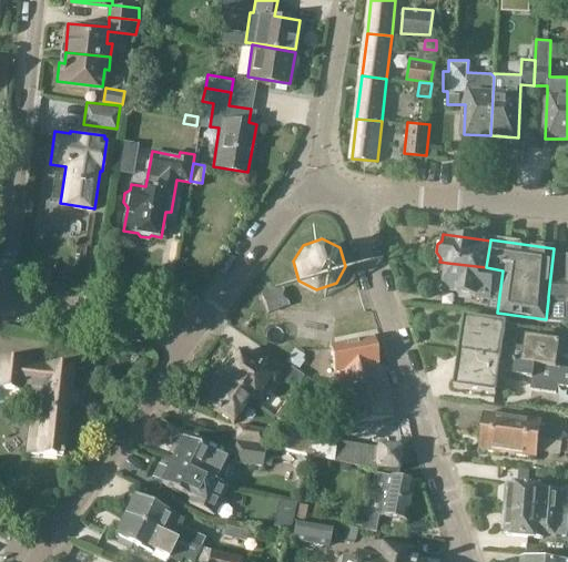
[(444,290),(489,297),(488,312),(497,313),(503,271),(486,267),(447,263),(444,290)]
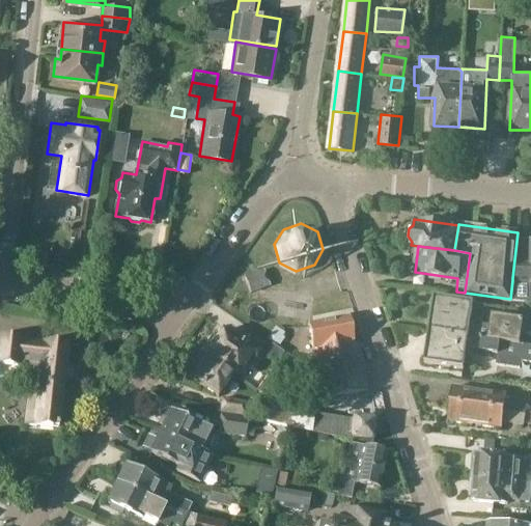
[(512,278),(512,280),(530,280),(530,258),(514,259),(512,278)]
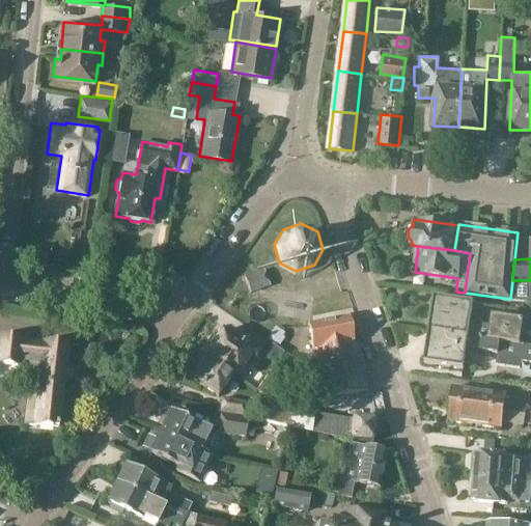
[(263,266),(244,273),(251,291),(270,283),(263,266)]
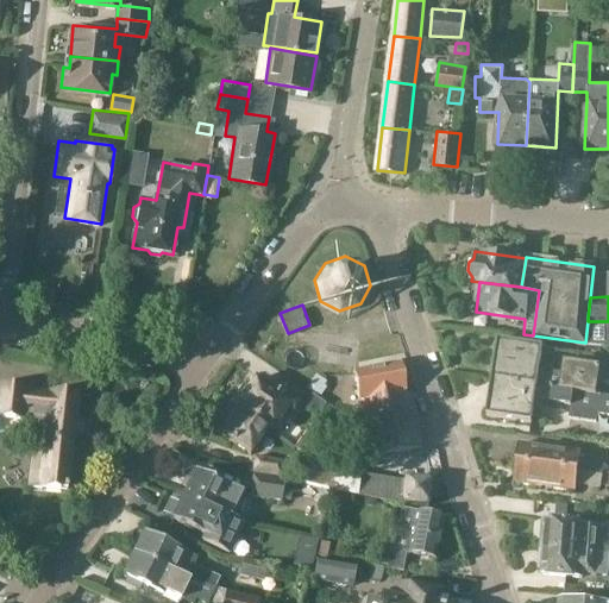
[(491,376),(491,377),(596,393),(596,390),(600,363),(564,358),(562,371),(553,370),(557,346),(544,344),(497,337),(491,376)]
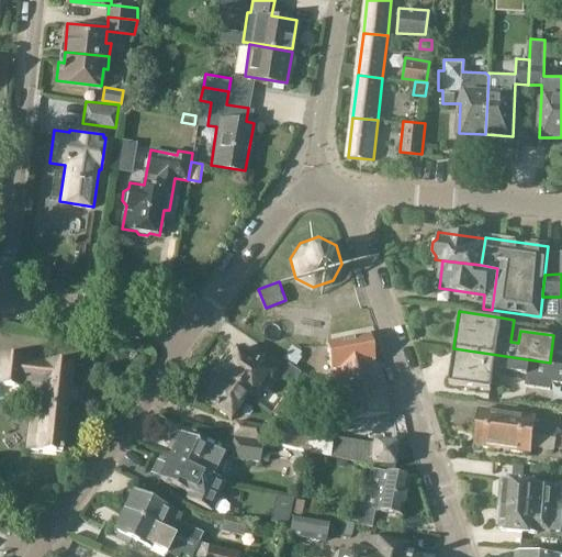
[(369,334),(325,341),(341,421),(390,413),(379,359),(374,360),(369,334)]
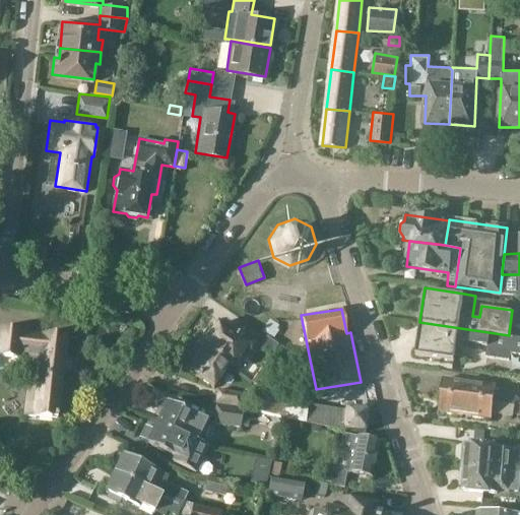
[(261,330),(266,333),(272,337),(278,328),(278,321),(278,317),(269,316),(266,321),(267,322),(261,330)]
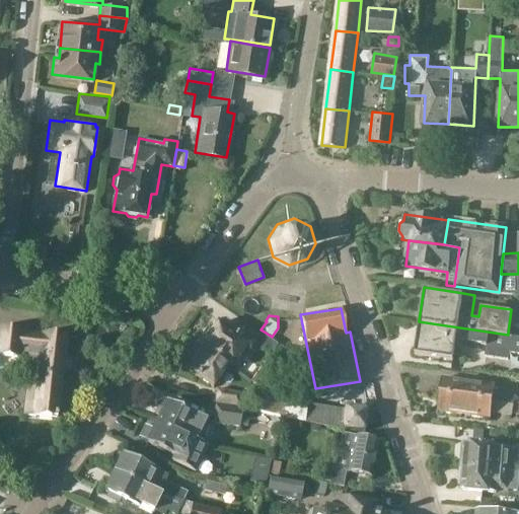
[(208,322),(196,340),(228,364),(231,366),(241,353),(243,355),(260,332),(240,318),(232,329),(216,318),(211,325),(208,322)]
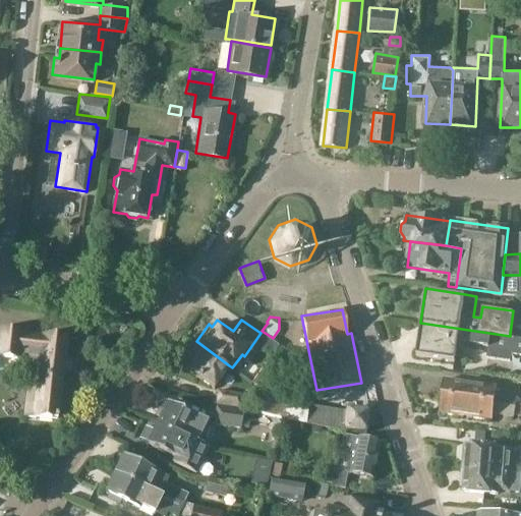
[(458,339),(488,344),(487,354),(510,357),(511,351),(520,352),(520,335),(510,334),(510,336),(420,323),(415,354),(455,360),(458,339)]
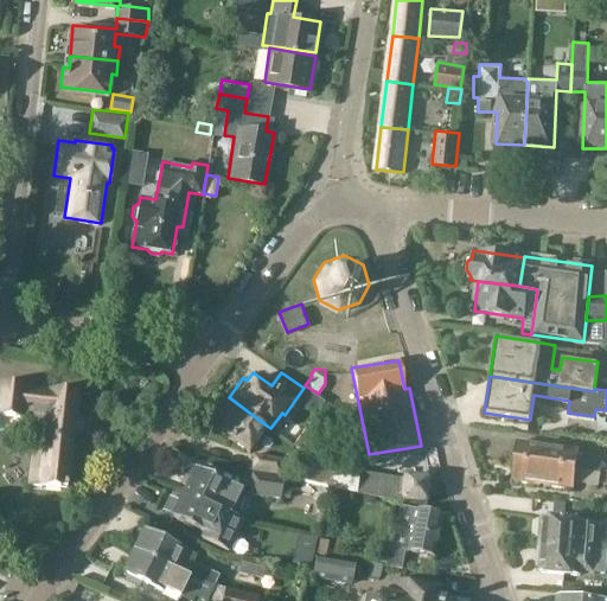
[(0,414),(29,419),(30,410),(46,411),(45,421),(42,421),(39,438),(44,439),(42,455),(38,455),(34,483),(66,486),(74,427),(83,428),(84,416),(75,415),(77,391),(0,382),(0,414)]
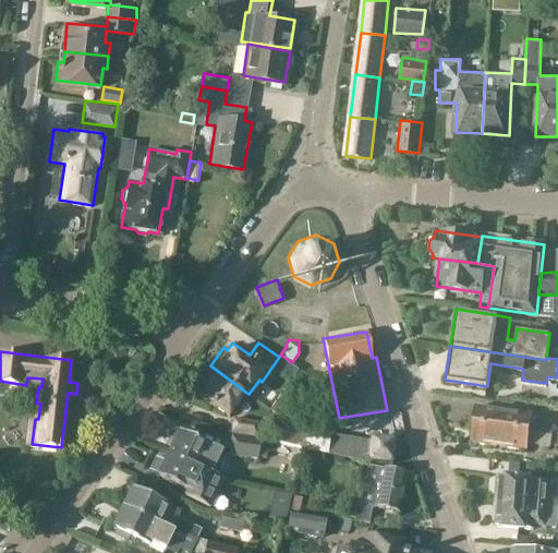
[(279,368),(291,376),(299,368),(292,362),(286,358),(279,368)]
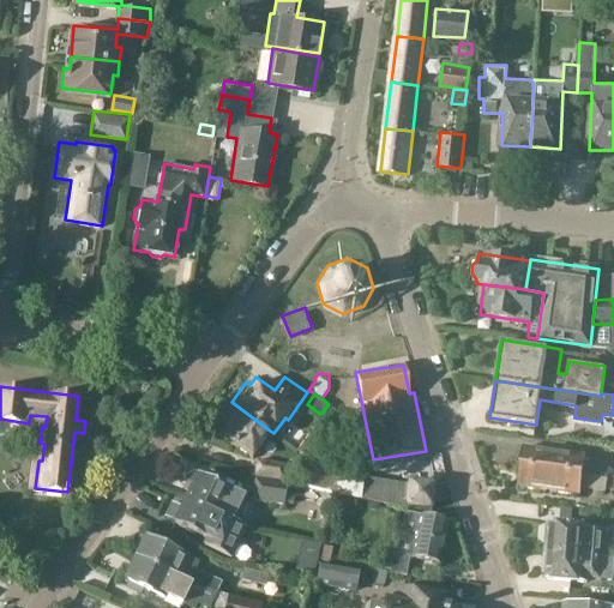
[(252,456),(270,431),(232,402),(214,428),(252,456)]
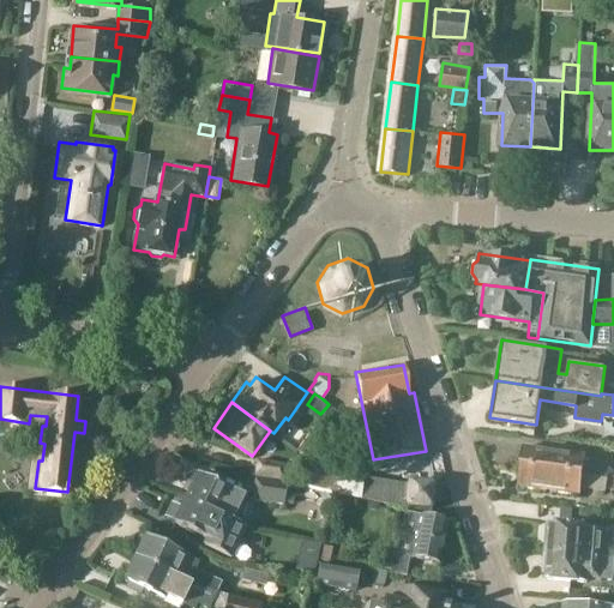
[(335,420),(339,409),(329,404),(320,414),(295,447),(308,455),(300,482),(343,493),(407,505),(429,507),(432,505),(433,485),(431,481),(409,479),(407,480),(407,482),(350,473),(354,456),(325,450),(342,425),(335,420)]
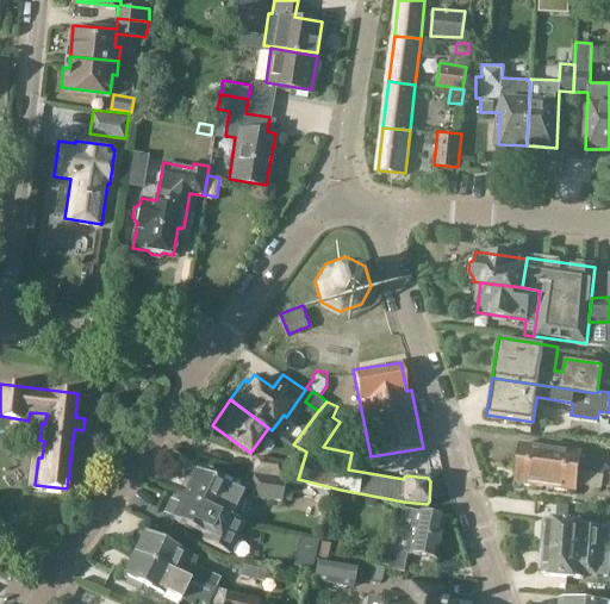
[(520,443),(517,462),(603,474),(605,460),(580,458),(582,452),(520,443)]
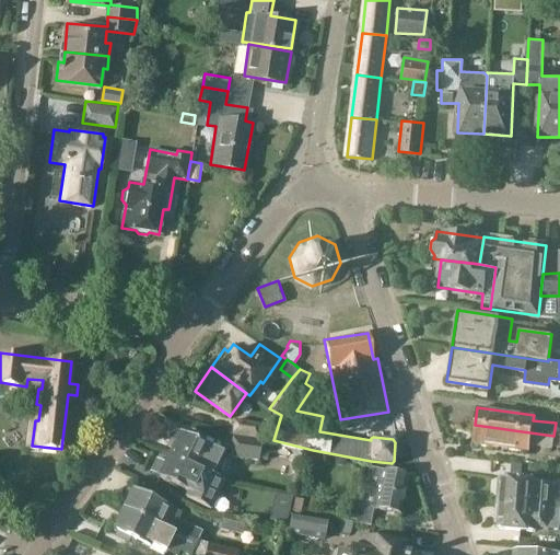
[(235,432),(235,434),(257,437),(260,421),(235,417),(232,430),(235,432)]
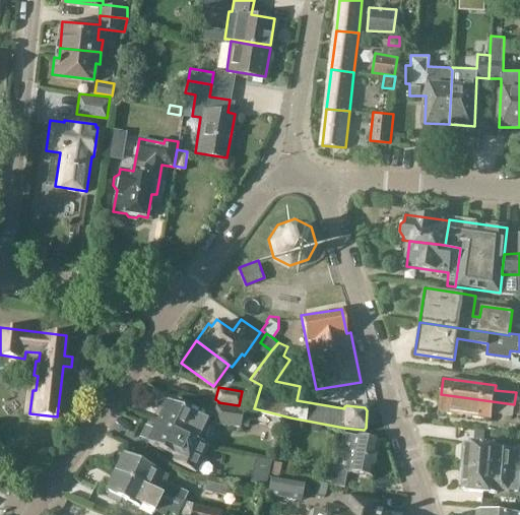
[(493,411),(513,414),(514,404),(441,394),(439,411),(492,419),(493,411)]
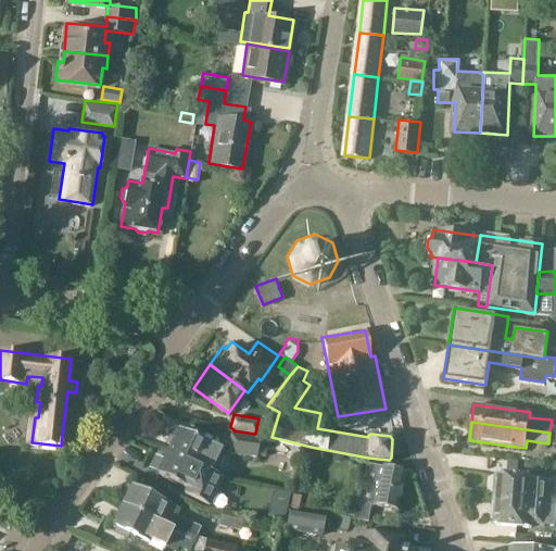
[(167,441),(173,443),(169,450),(210,471),(214,461),(217,463),(220,455),(217,454),(219,450),(174,428),(167,441)]
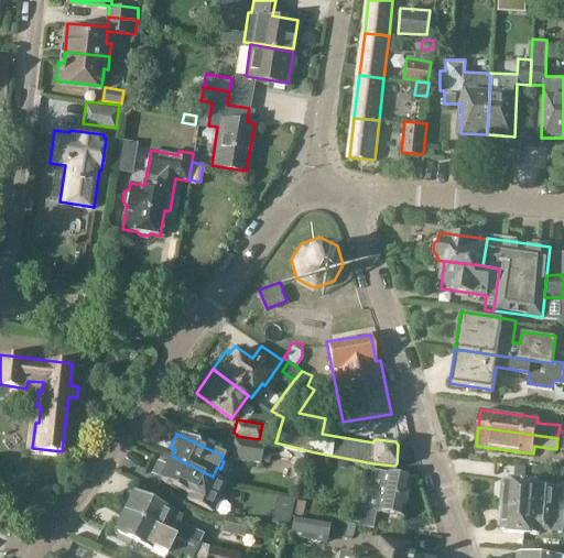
[(231,456),(261,461),(263,439),(259,439),(237,436),(236,437),(235,437),(231,456)]
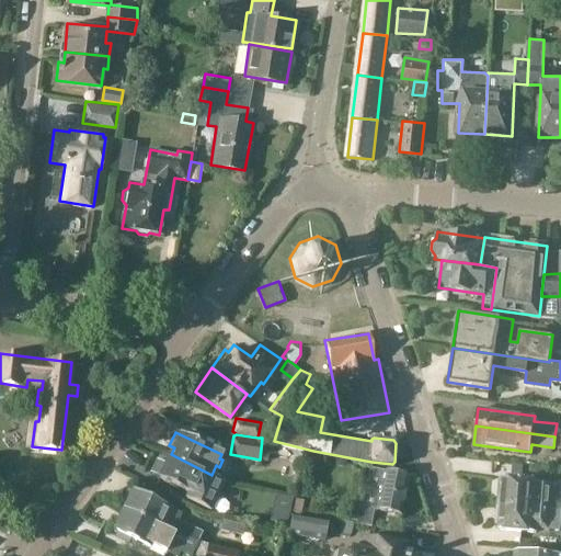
[(150,469),(161,475),(159,478),(201,498),(202,496),(208,499),(210,496),(212,497),(220,478),(212,475),(171,454),(167,462),(157,457),(150,469)]
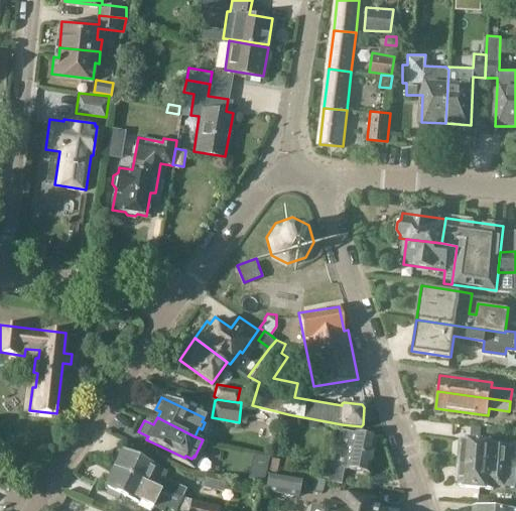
[(341,481),(344,465),(369,470),(376,434),(340,427),(333,463),(317,460),(314,475),(317,475),(317,476),(319,477),(320,475),(328,476),(328,478),(341,481)]
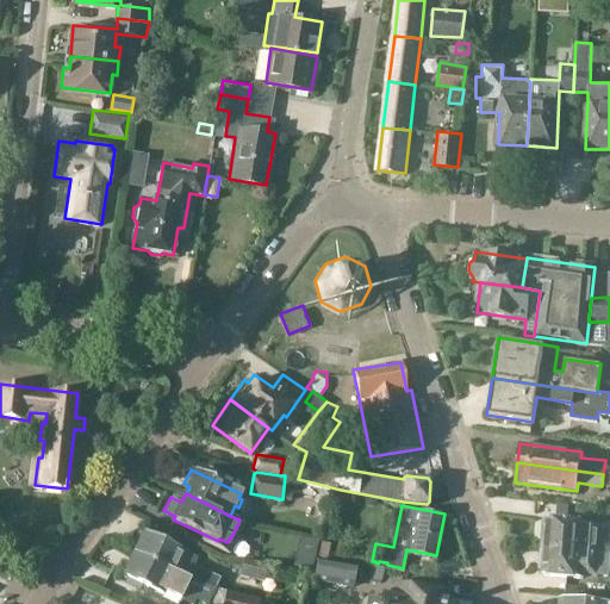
[(547,518),(545,546),(598,550),(598,549),(609,549),(609,529),(586,527),(587,522),(547,518)]
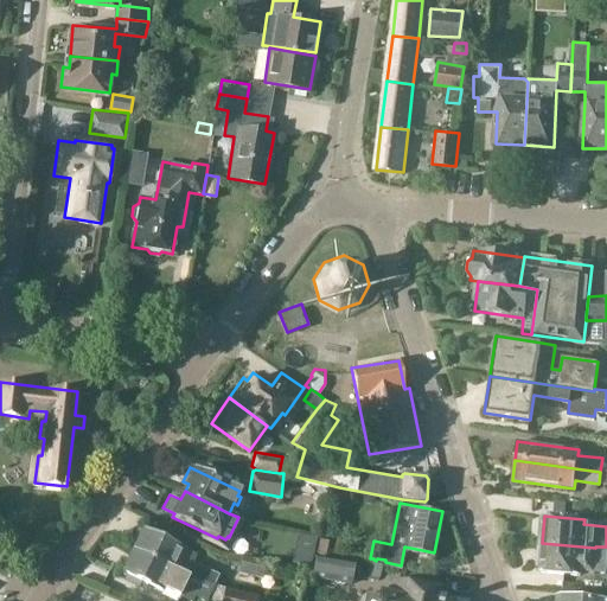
[(134,543),(131,550),(184,575),(185,573),(192,576),(215,582),(219,571),(193,560),(197,552),(183,545),(142,526),(141,528),(138,525),(131,541),(134,543)]
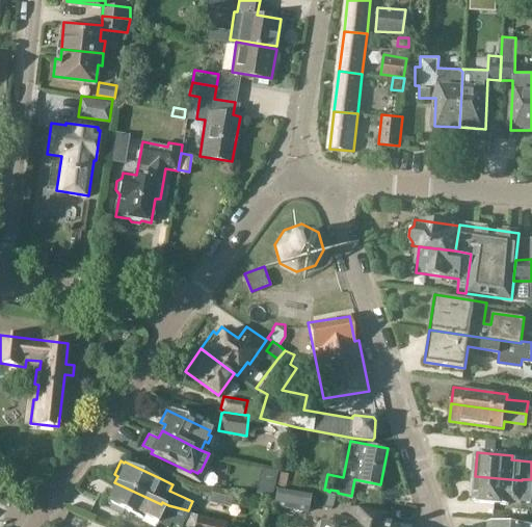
[(276,470),(274,480),(289,483),(291,472),(276,470)]
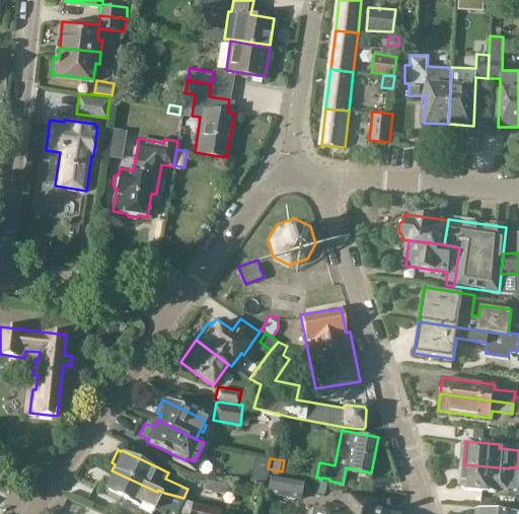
[(457,482),(461,485),(461,488),(496,491),(497,487),(518,488),(518,481),(518,480),(518,467),(509,467),(509,468),(463,464),(463,466),(458,468),(457,482)]
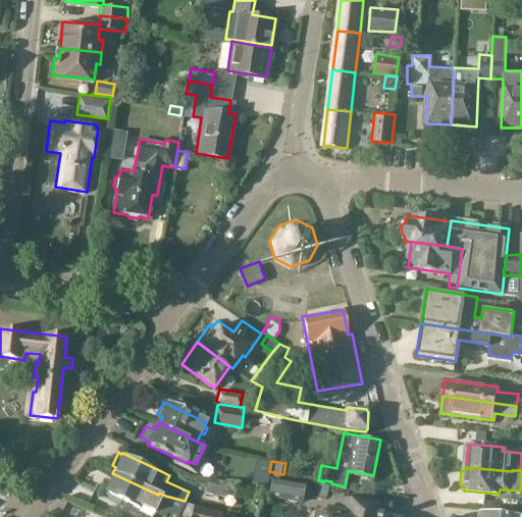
[(178,513),(188,516),(228,516),(229,513),(194,504),(185,501),(165,496),(159,493),(158,495),(112,473),(104,490),(108,493),(106,496),(119,502),(121,499),(140,508),(141,505),(164,516),(167,511),(177,516),(178,513)]
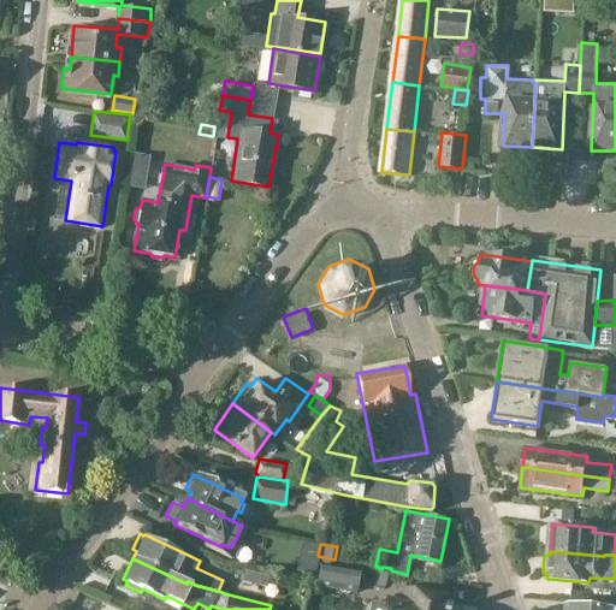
[(321,563),(318,582),(354,590),(355,586),(356,576),(357,570),(321,563)]
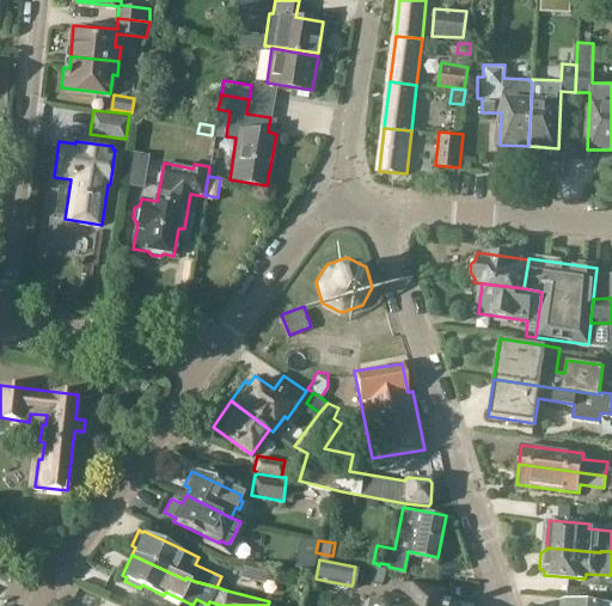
[(243,562),(238,580),(263,586),(268,569),(243,562)]
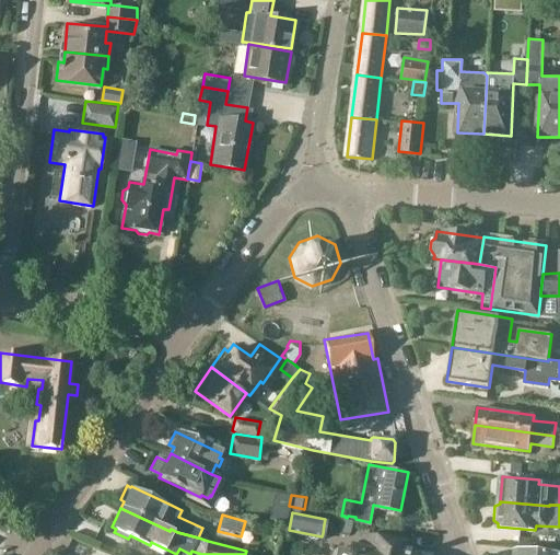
[(352,519),(347,518),(345,517),(340,516),(338,528),(350,530),(352,519)]
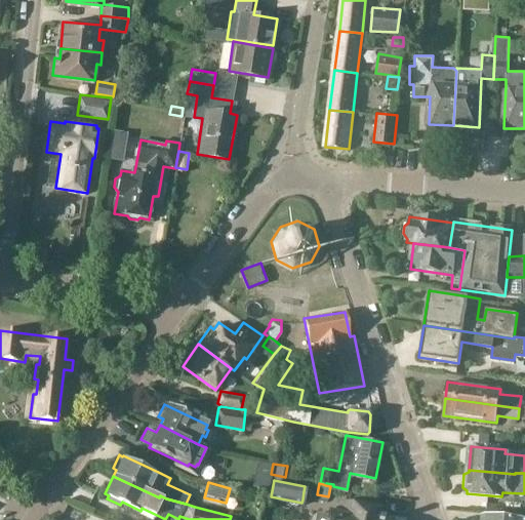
[(336,510),(328,509),(325,519),(395,519),(396,519),(381,517),(384,509),(338,500),(336,510)]
